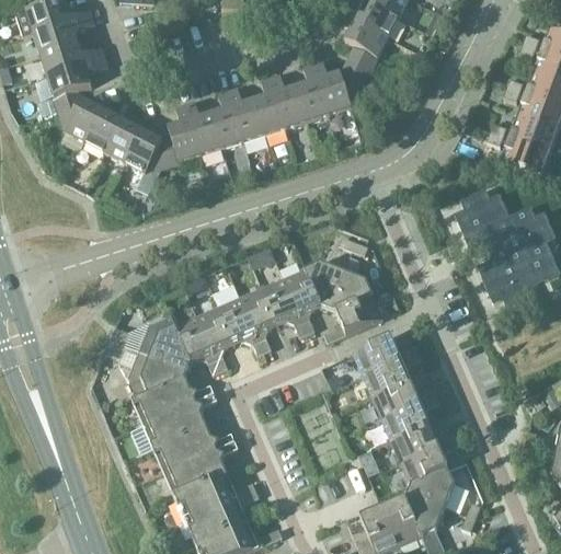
[(60,0),(15,14),(23,36),(33,33),(92,14),(89,4),(68,11),(64,0),(60,0)]
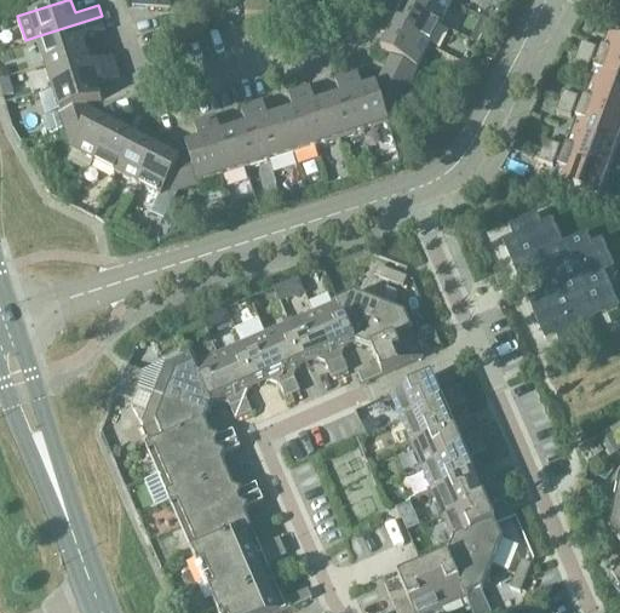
[(258,0),(257,9),(269,10),(269,0),(258,0)]
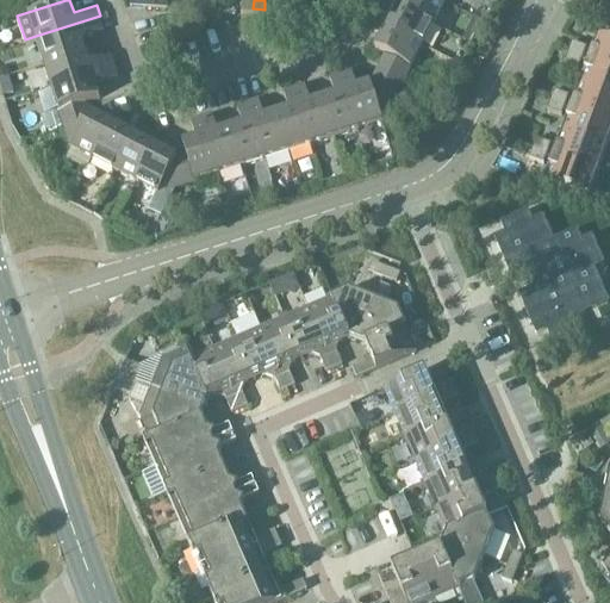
[(392,12),(385,7),(379,18),(422,41),(434,18),(398,0),(392,12)]
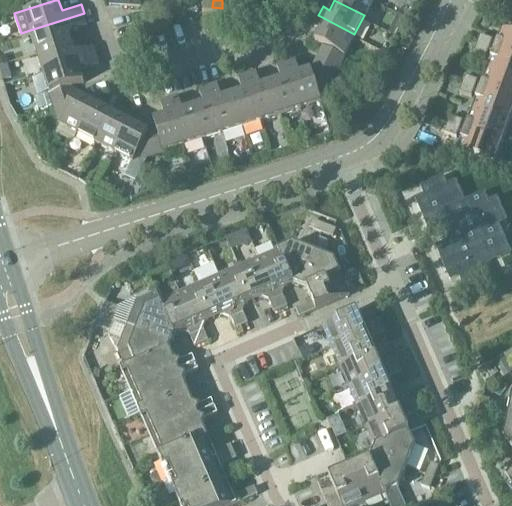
[(334,0),(364,15),(372,0),(334,0)]
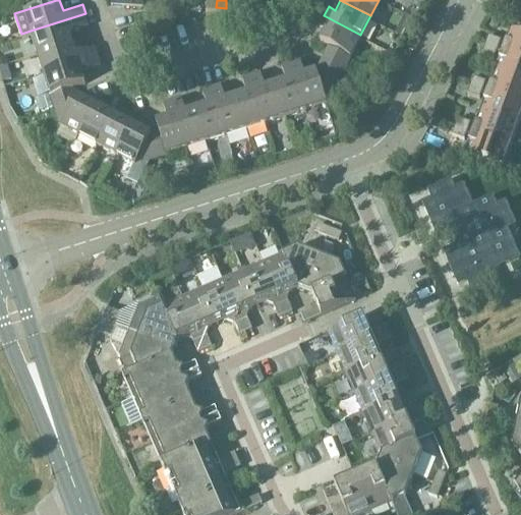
[(31,31),(38,51),(72,40),(69,30),(89,23),(85,13),(31,31)]
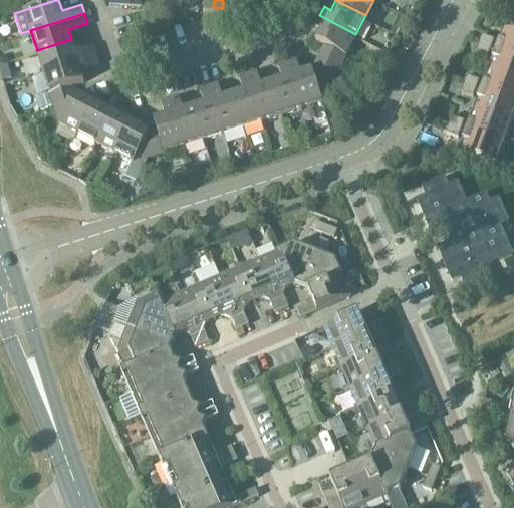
[(316,37),(324,42),(346,52),(355,34),(319,15),(315,23),(321,27),(316,37)]
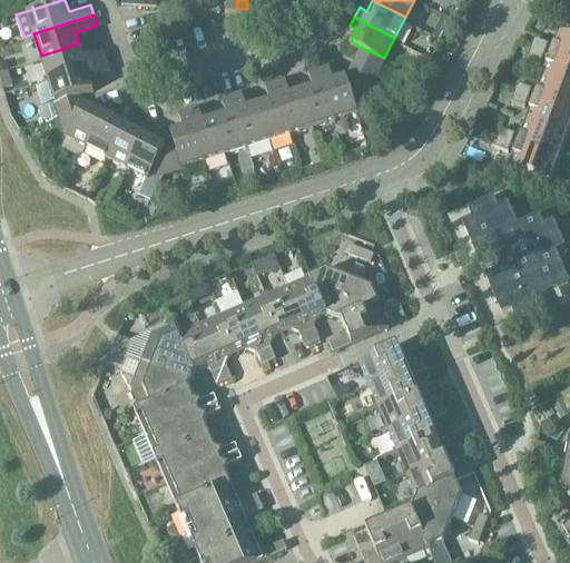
[(569,31),(559,28),(550,51),(569,58),(569,31)]
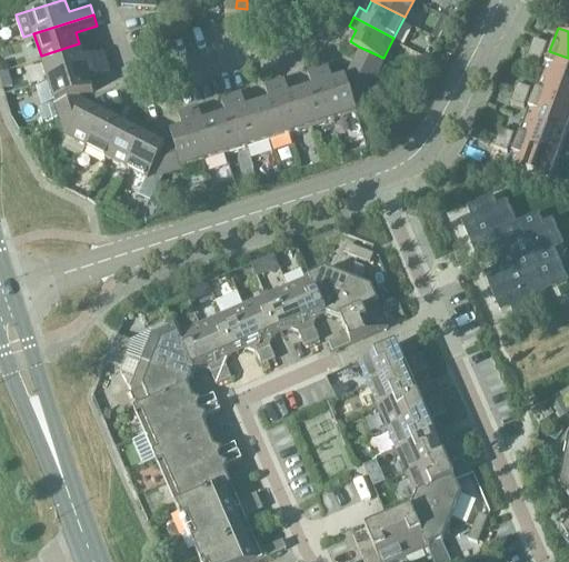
[(530,44),(543,49),(547,40),(533,34),(530,44)]
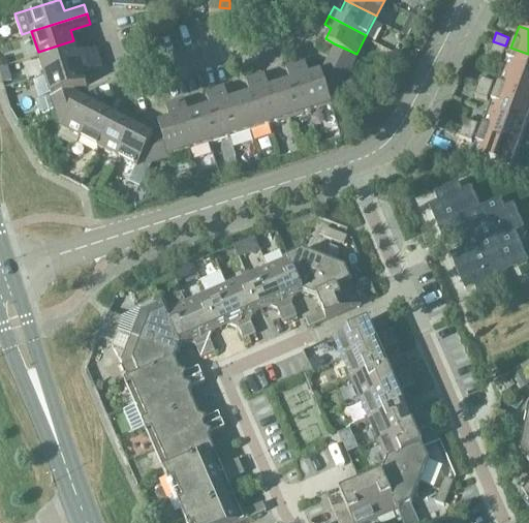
[(38,52),(44,71),(99,54),(96,44),(76,51),(73,40),(38,52)]
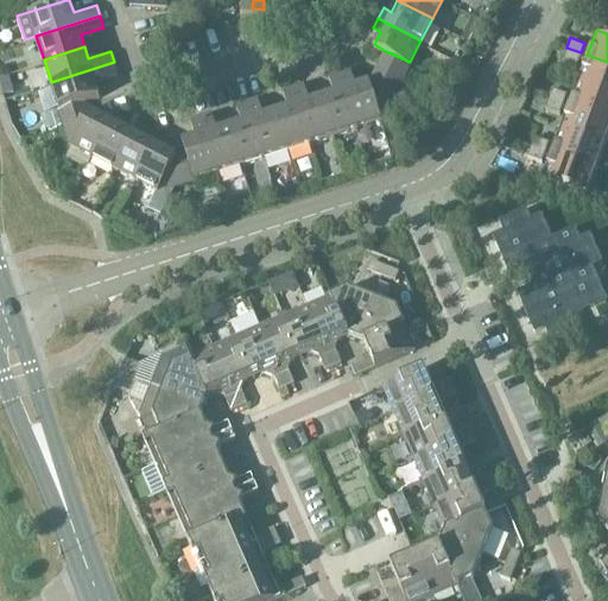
[(581,52),(567,48),(563,57),(577,62),(581,52)]
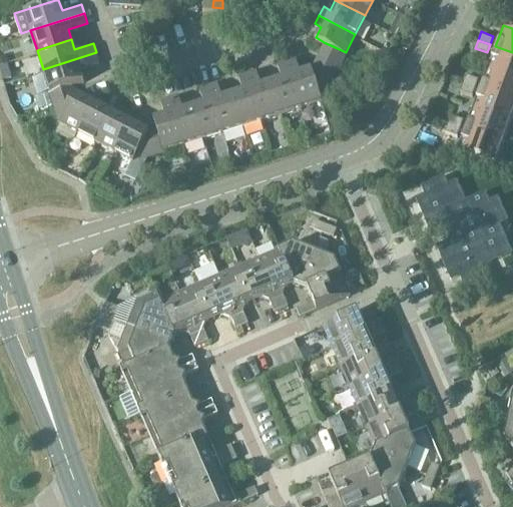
[(324,42),(311,67),(322,99),(346,52),(324,42)]
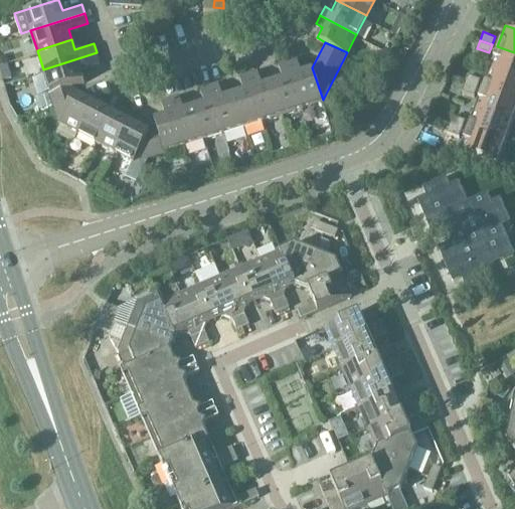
[(514,52),(497,46),(489,66),(514,75),(514,52)]
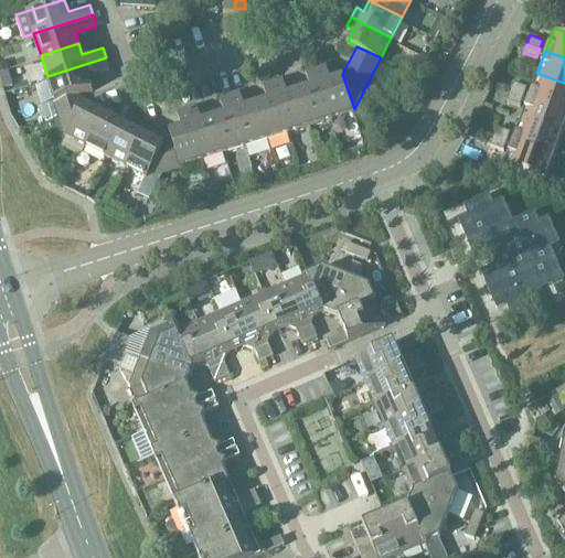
[(48,76),(54,98),(71,94),(93,87),(88,74),(109,67),(106,57),(48,76)]
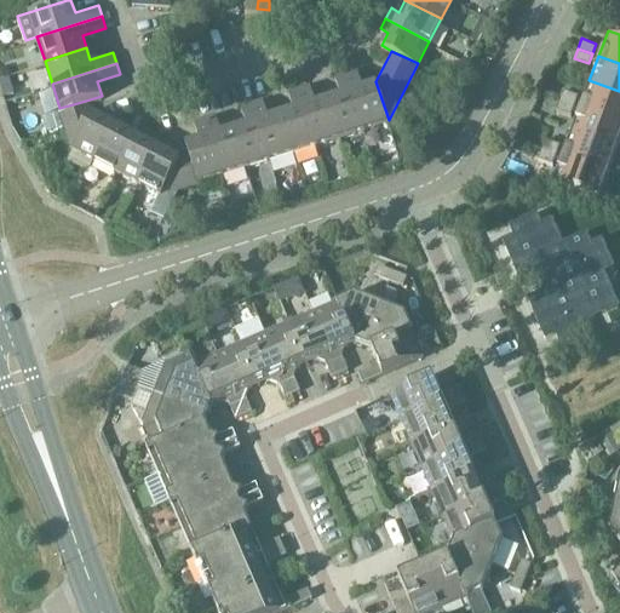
[(357,68),(346,72),(363,127),(389,120),(375,81),(362,85),(357,68)]
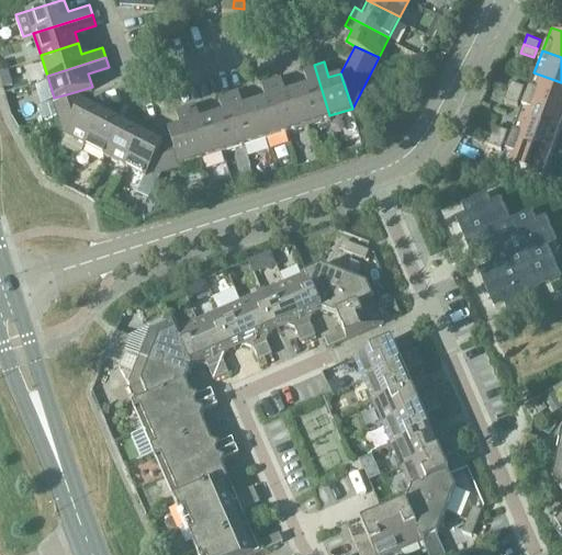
[(314,65),(304,68),(308,83),(298,87),(308,122),(329,115),(314,65)]
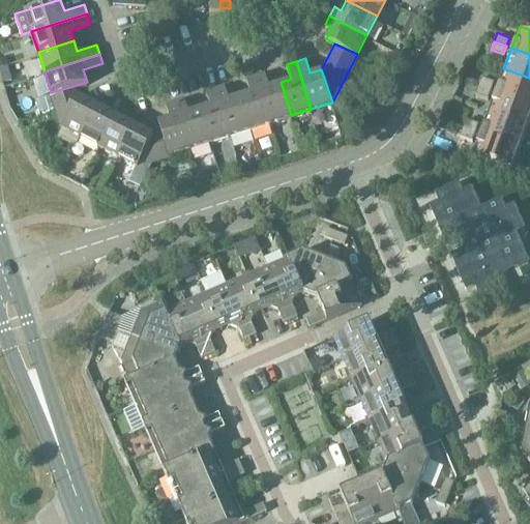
[(529,78),(503,68),(496,89),(529,102),(529,78)]
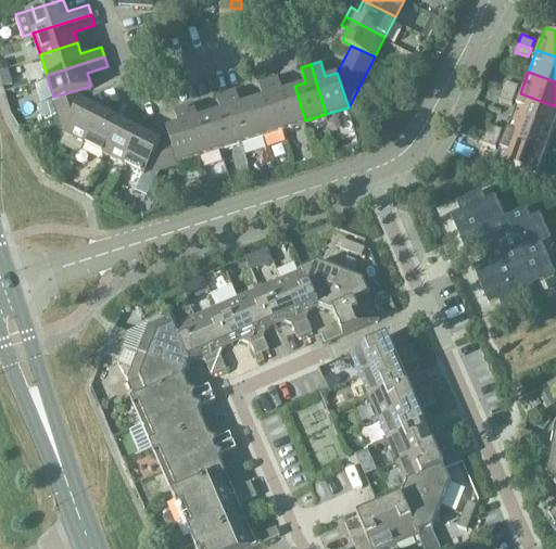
[(282,89),(278,74),(268,77),(283,127),(305,120),(294,86),(282,89)]
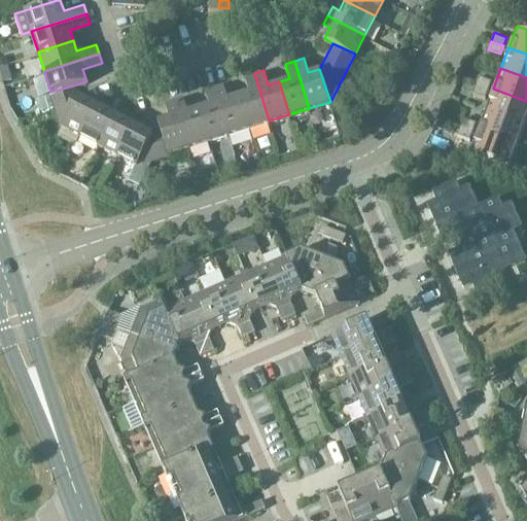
[(249,91),(239,94),(249,127),(269,120),(254,73),(245,76),(249,91)]
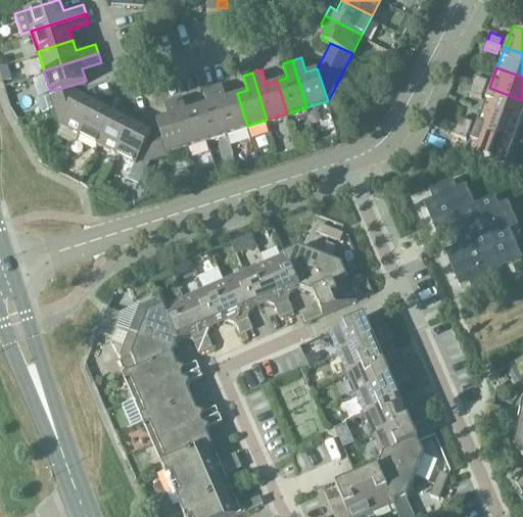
[(472,82),(484,87),(487,78),(475,74),(472,82)]
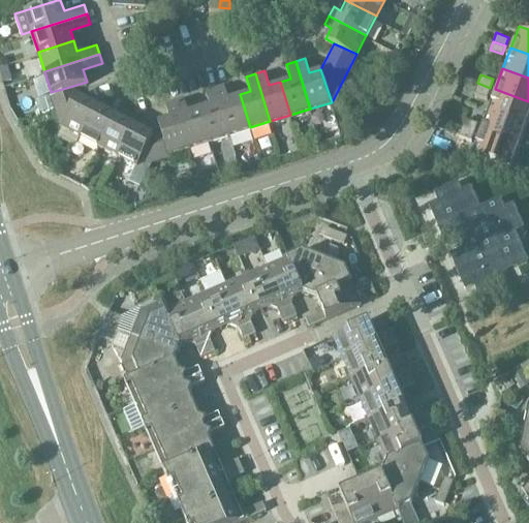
[(490,88),(477,83),(474,91),(487,96),(490,88)]
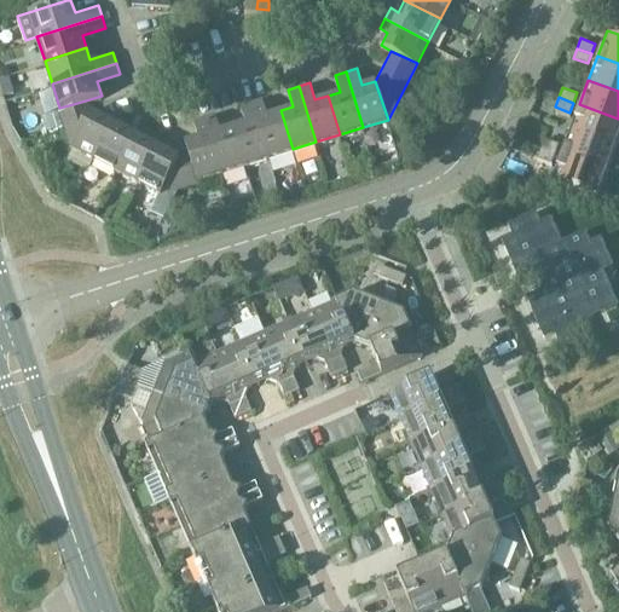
[(262,98),(252,102),(270,157),(293,149),(281,110),(268,115),(262,98)]
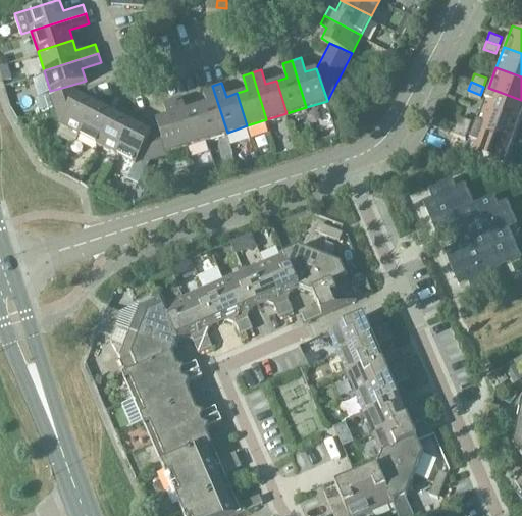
[(207,103),(197,106),(207,139),(227,133),(212,86),(203,88),(207,103)]
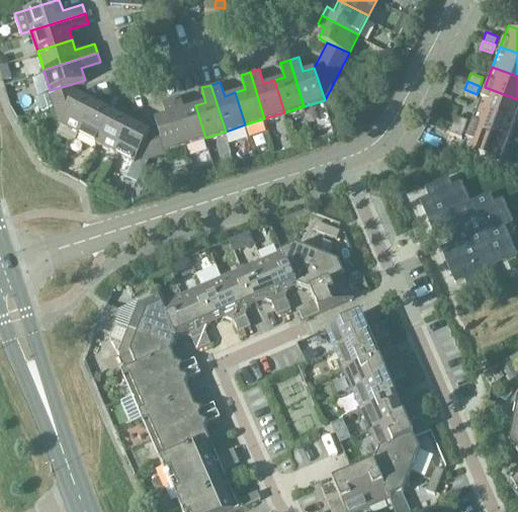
[(65,86),(50,90),(53,98),(68,94),(65,86)]
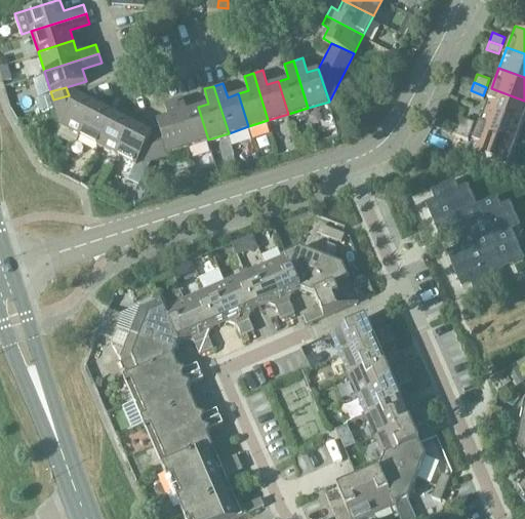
[(524,101),(491,88),(483,109),(522,123),(524,114),(524,101)]
